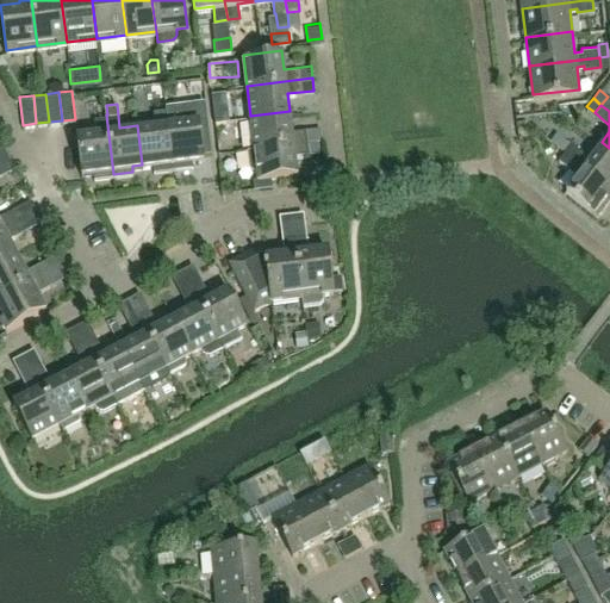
[(203,157),(198,118),(179,120),(178,106),(166,107),(172,161),(173,167),(192,165),(192,159),(203,157)]
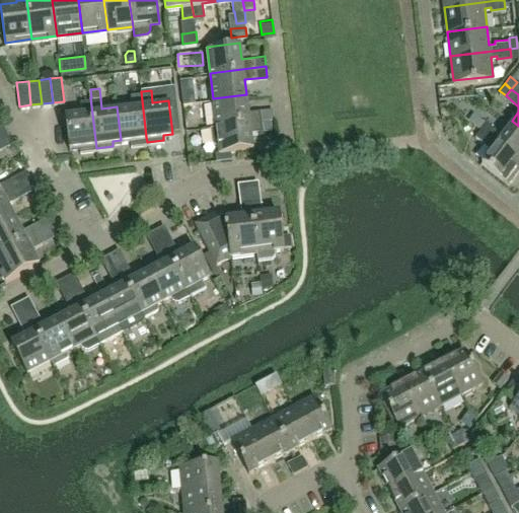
[(132,105),(117,106),(121,140),(130,139),(131,144),(147,142),(146,137),(141,91),(131,92),(132,105)]
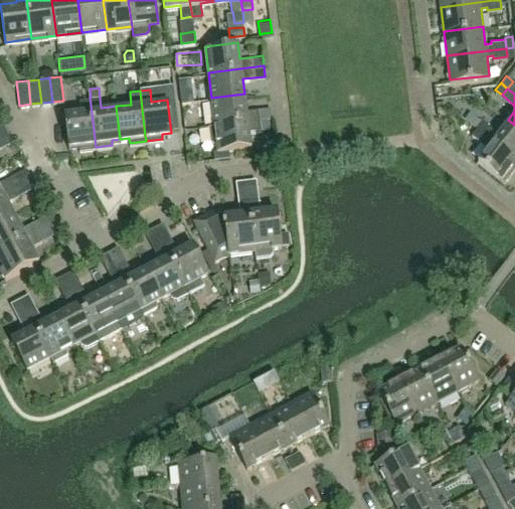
[(245,109),(244,94),(211,98),(214,123),(261,118),(272,116),(271,106),(245,109)]
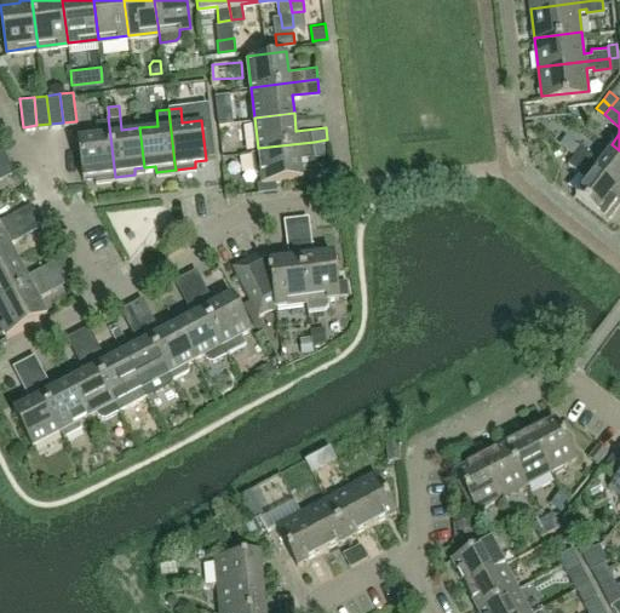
[(96,179),(115,177),(108,116),(96,118),(97,133),(78,136),(82,175),(95,173),(96,179)]
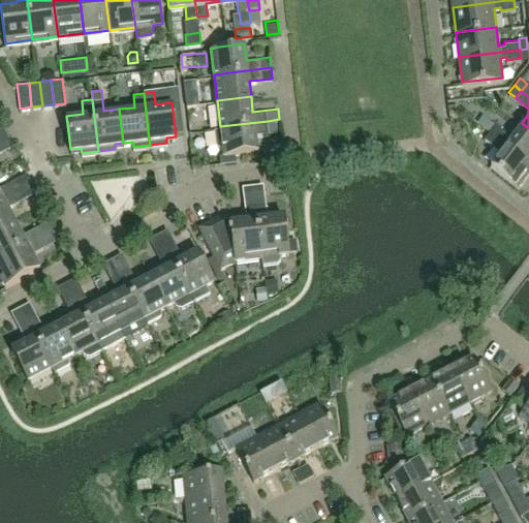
[(483,112),(476,119),(490,129),(496,122),(483,112)]
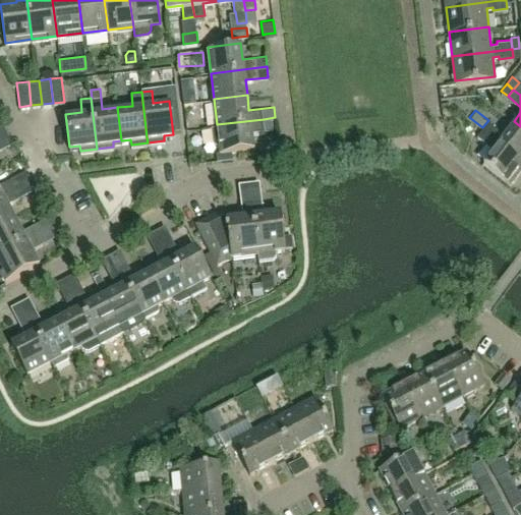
[(253,147),(251,130),(273,128),(272,119),(264,120),(264,119),(217,124),(211,125),(213,140),(216,142),(219,142),(220,151),(253,147)]
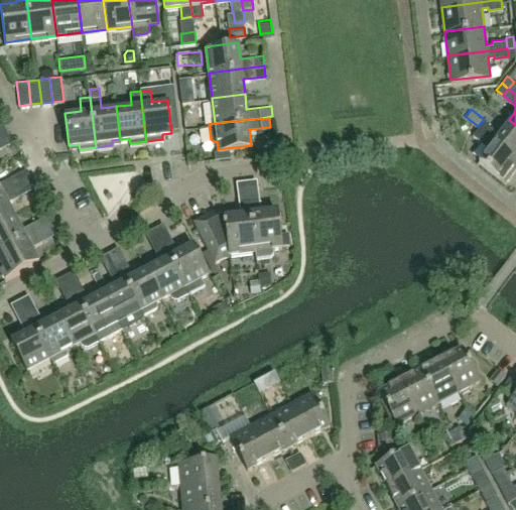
[(515,125),(509,120),(499,132),(484,119),(478,126),(515,156),(515,125)]
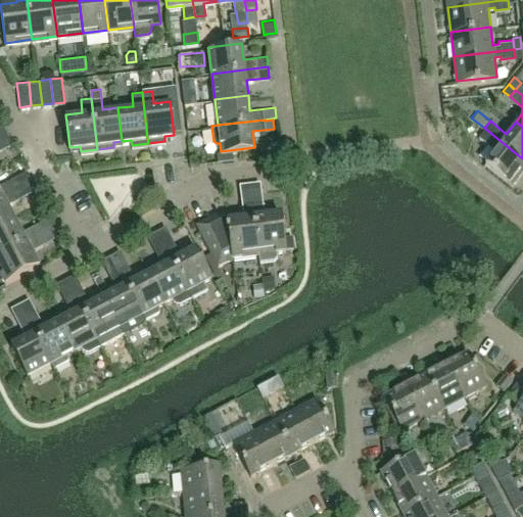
[(522,168),(522,158),(484,128),(479,135),(495,148),(485,161),(512,182),(522,168)]
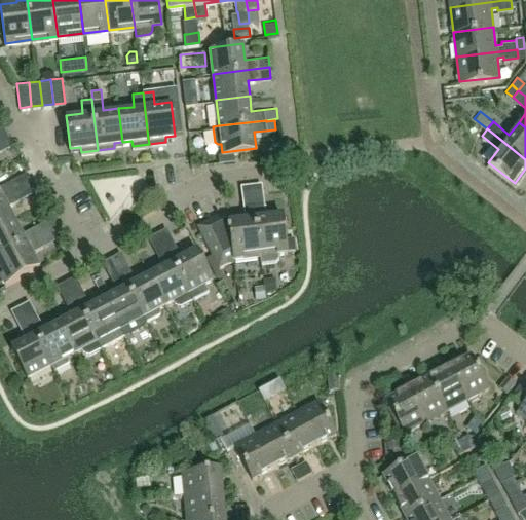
[(0,195),(13,189),(8,180),(0,184),(0,195)]
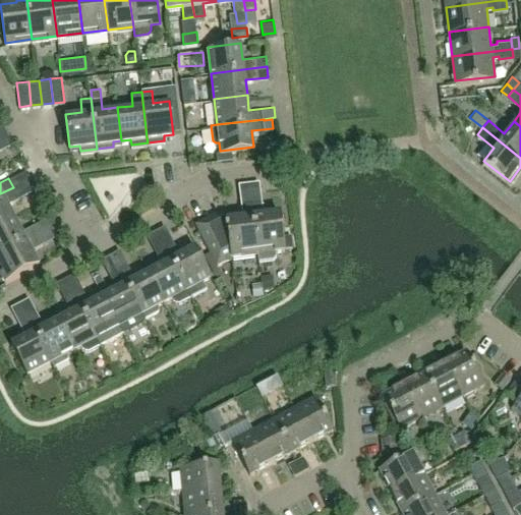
[(0,223),(14,216),(7,203),(18,196),(13,187),(0,193),(0,223)]
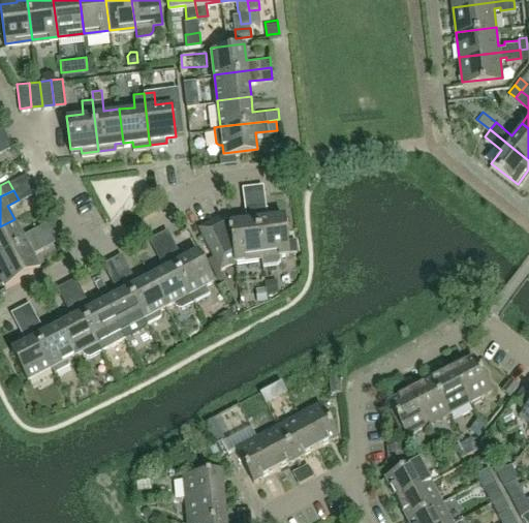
[(296,237),(286,238),(283,213),(268,215),(266,203),(255,204),(261,255),(262,263),(277,262),(280,257),(279,253),(288,252),(288,250),(298,249),(296,237)]
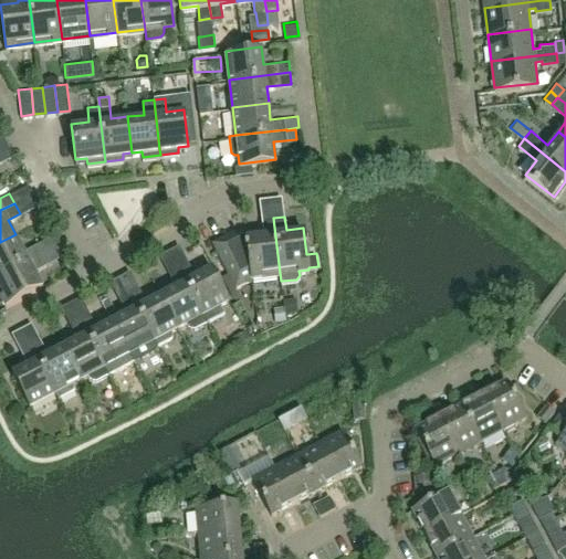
[(280,273),(273,218),(262,219),(263,232),(248,234),(247,228),(245,228),(252,276),(280,273)]
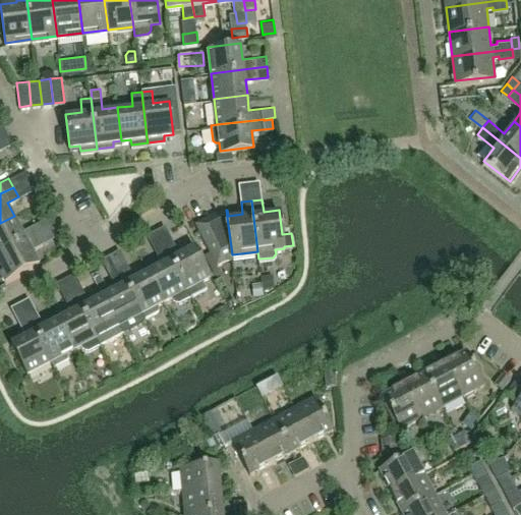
[(232,254),(226,210),(215,211),(195,221),(211,249),(217,262),(231,254),(232,254)]
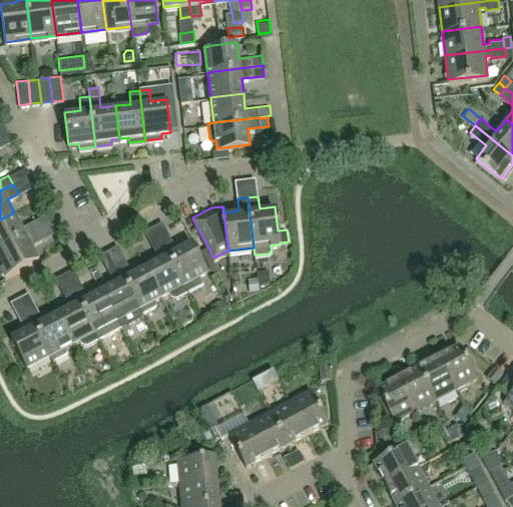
[(0,247),(37,228),(32,219),(21,225),(14,212),(0,219),(0,247)]
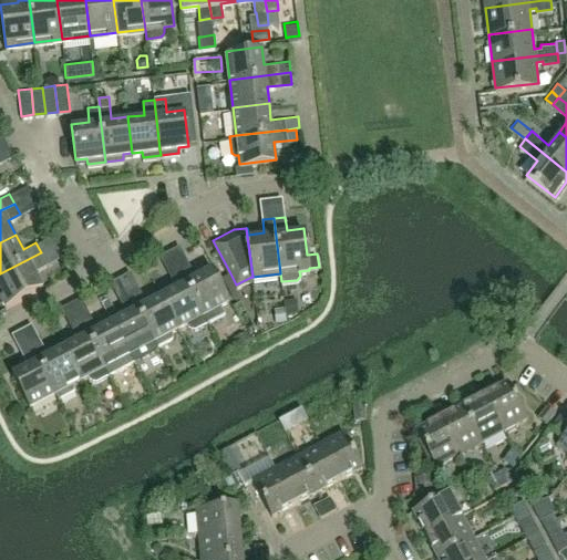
[(42,284),(34,269),(47,262),(41,252),(0,273),(0,294),(6,304),(42,284)]
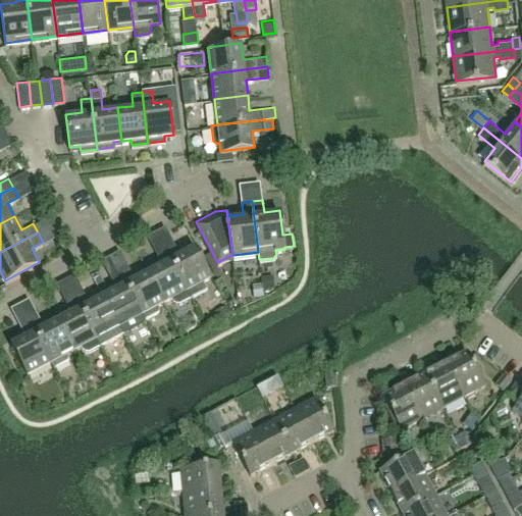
[(211,274),(195,245),(180,253),(174,242),(165,247),(187,288),(191,295),(206,287),(203,279),(211,274)]
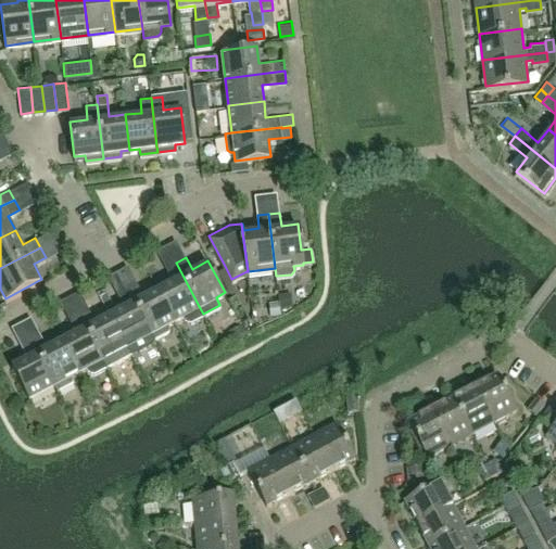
[(199,306),(176,263),(166,267),(169,273),(155,281),(175,319),(182,315),(185,318),(186,319),(187,319),(188,320),(189,320),(190,320),(191,320),(192,320),(203,314),(199,306)]
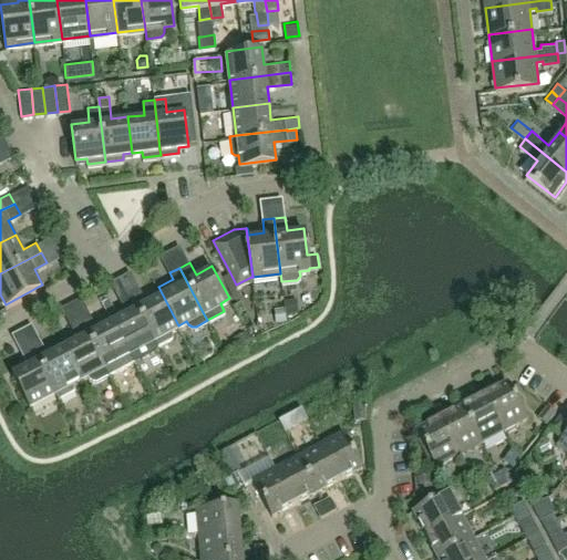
[(229,271),(223,275),(234,297),(240,293),(236,284),(229,271)]
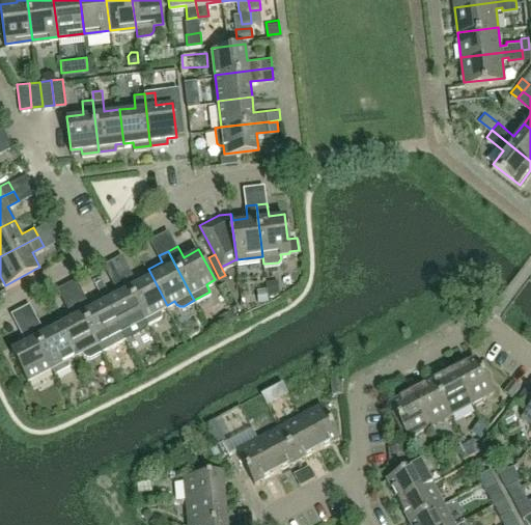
[(167,305),(148,269),(135,276),(132,270),(121,275),(144,316),(147,323),(161,315),(162,312),(160,308),(167,305)]
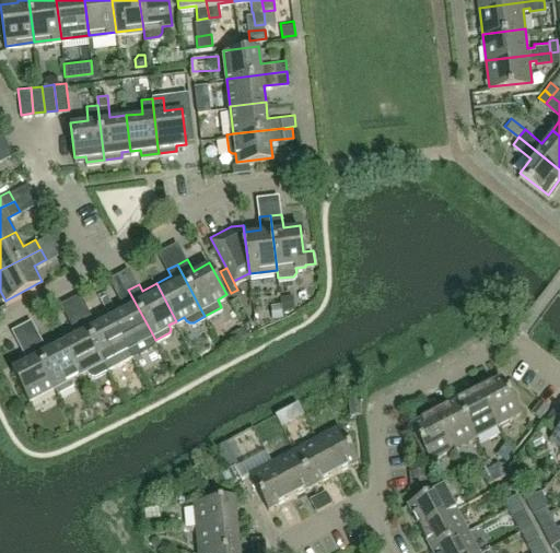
[(152,333),(128,290),(118,295),(125,307),(111,315),(128,346),(152,333)]
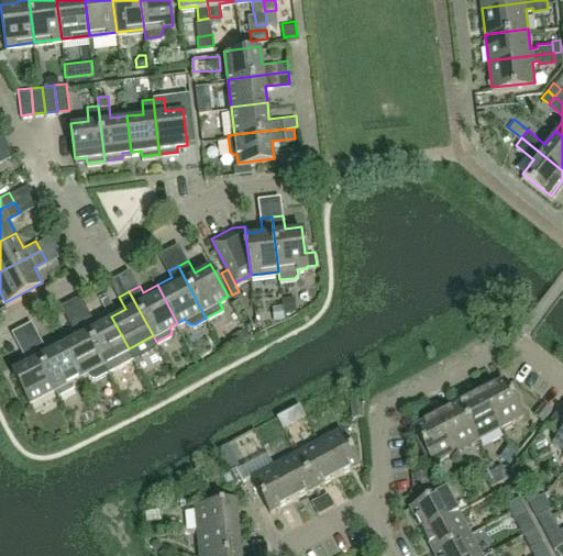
[(282,301),(272,302),(273,315),(280,314),(283,314),(283,313),(282,301)]
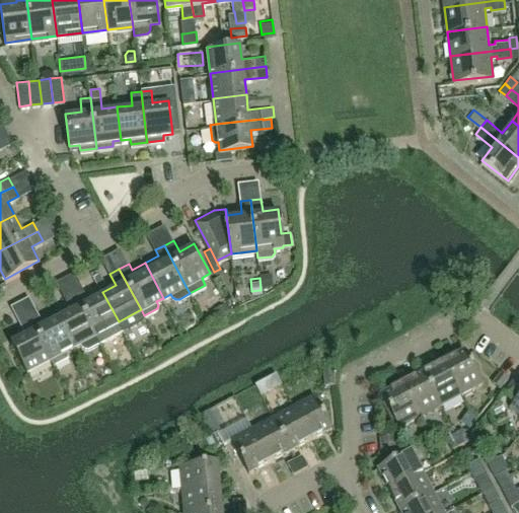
[(119,321),(102,292),(89,299),(83,288),(74,293),(99,342),(123,330),(119,321)]
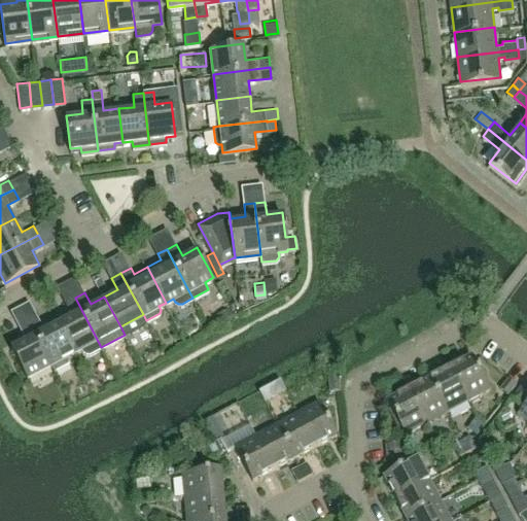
[(101,347),(75,298),(66,303),(72,314),(59,321),(74,351),(80,348),(82,351),(85,352),(90,353),(101,347)]
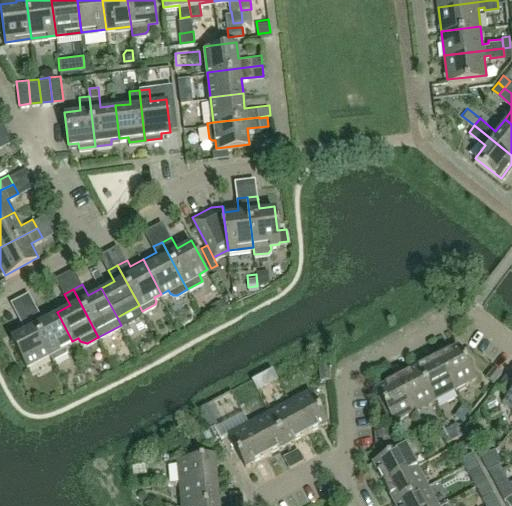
[(222,295),(210,302),(213,308),(225,302),(222,295)]
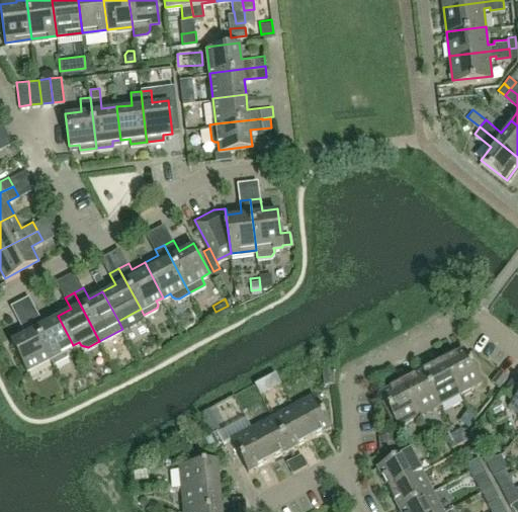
[(73,345),(58,316),(44,323),(38,312),(28,316),(51,357),(54,363),(67,355),(68,352),(66,348),(73,345)]
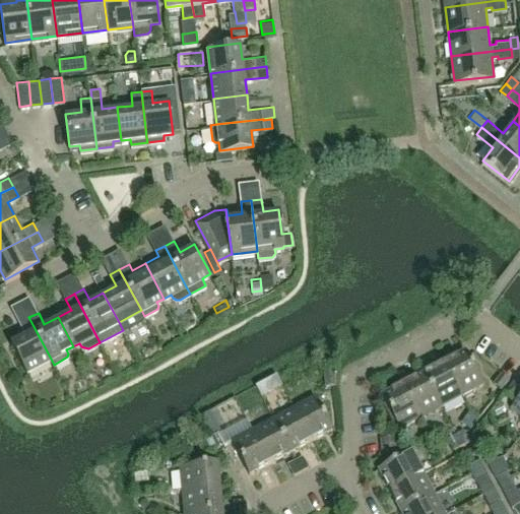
[(51,359),(28,317),(19,322),(25,333),(11,341),(27,371),(51,359)]
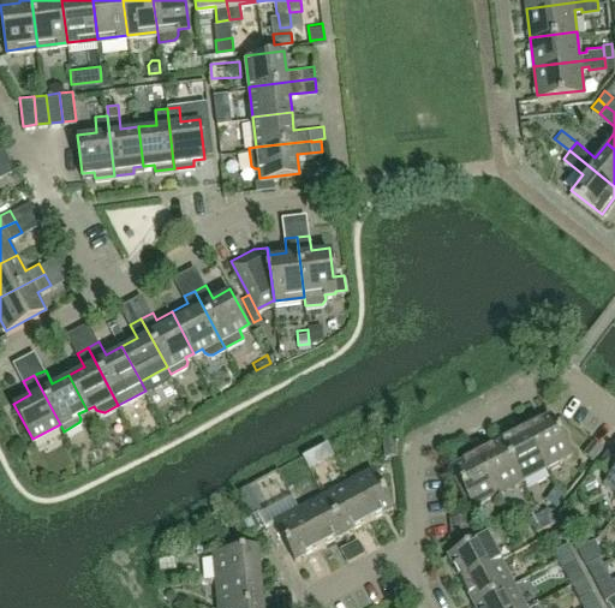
[(571,451),(550,411),(525,424),(545,464),(571,451)]
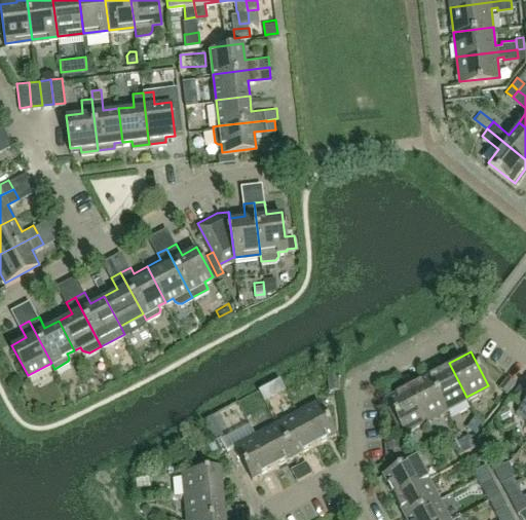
[(466,397),(449,363),(428,374),(446,408),(466,397)]
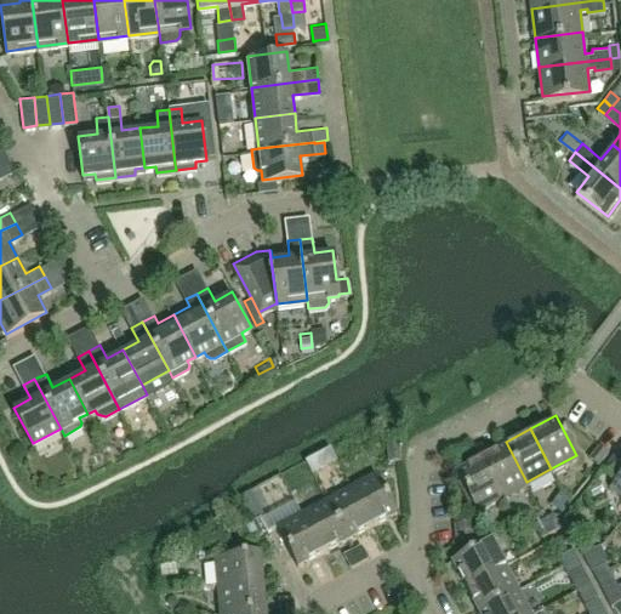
[(399,456),(398,441),(388,442),(389,458),(399,456)]
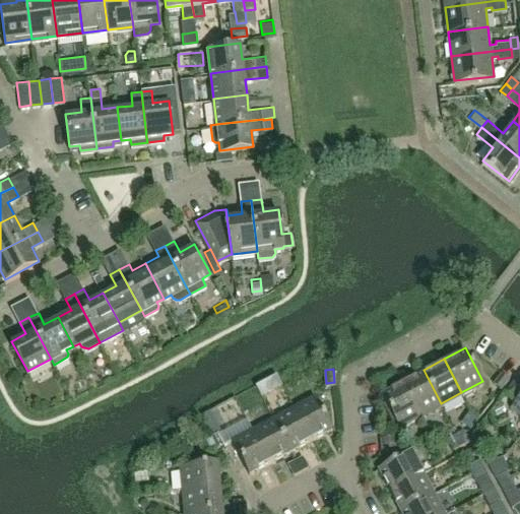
[(441,403),(424,370),(403,381),(420,414),(441,403)]
